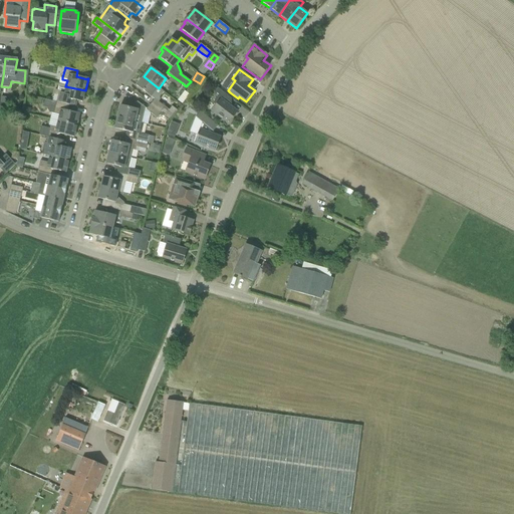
[(137,85),(145,92),(155,99),(151,104),(164,114),(171,120),(178,110),(172,106),(169,110),(159,102),(160,100),(160,97),(164,92),(159,88),(144,76),(137,85)]
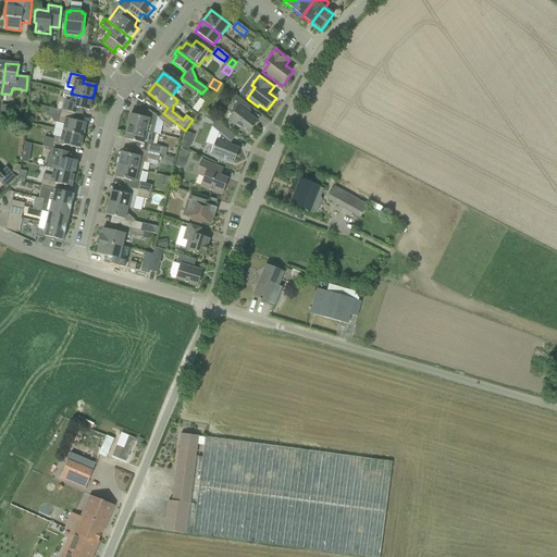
[(194,97),(198,90),(187,83),(183,88),(194,97)]
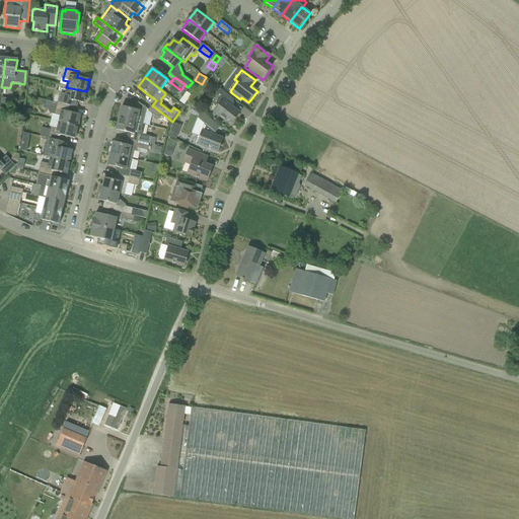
[(60,85),(58,91),(56,91),(53,102),(70,106),(76,108),(78,102),(83,104),(86,91),(66,87),(60,85)]
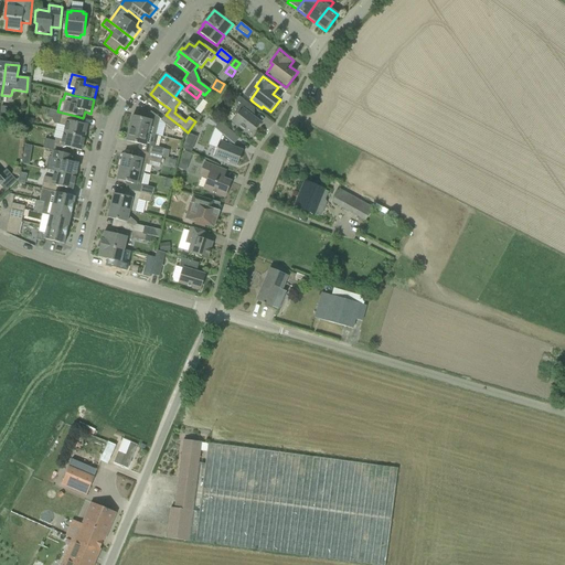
[(234,114),(237,116),(232,123),(251,137),(262,124),(251,115),(255,108),(235,94),(233,96),(236,99),(235,100),(241,105),(234,114)]
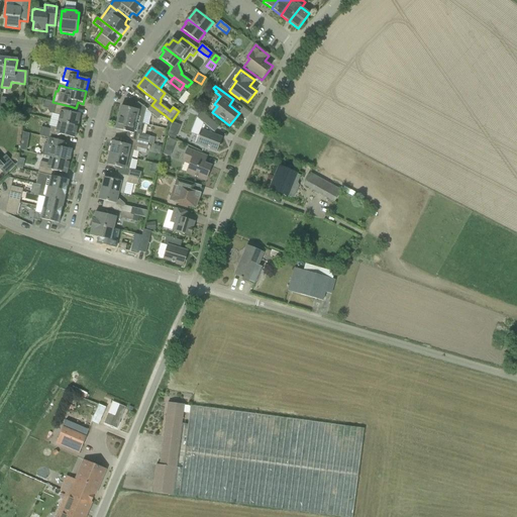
[(60,116),(58,122),(78,126),(81,114),(80,114),(80,115),(68,112),(70,106),(53,102),(45,100),(43,105),(42,108),(47,109),(47,110),(49,113),(60,116)]
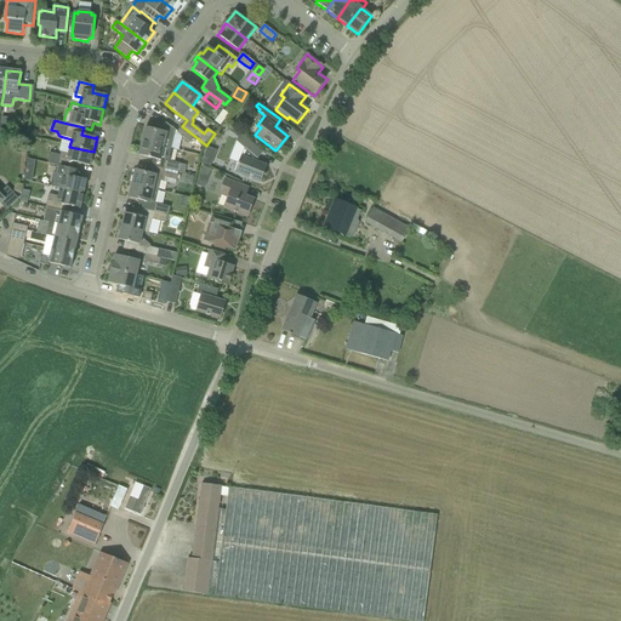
[(160,131),(157,131),(146,127),(142,142),(171,149),(176,131),(166,124),(160,131)]
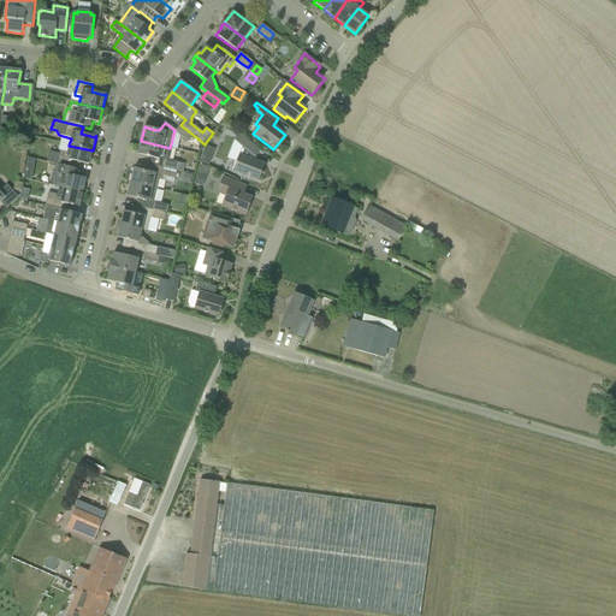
[(196,137),(181,125),(176,132),(188,141),(189,138),(193,142),(196,137)]
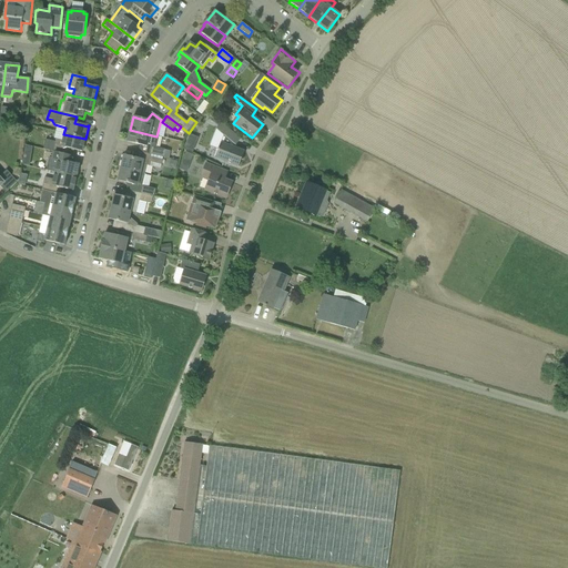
[(20,129),(21,120),(11,119),(9,127),(20,129)]
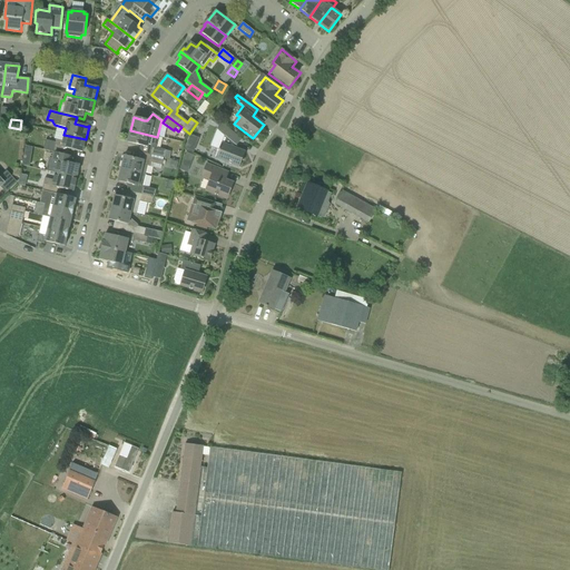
[(245,153),(235,149),(236,146),(242,139),(222,124),(219,127),(217,130),(222,134),(216,149),(218,149),(215,158),(239,167),(242,161),(244,160),(243,158),(245,153)]
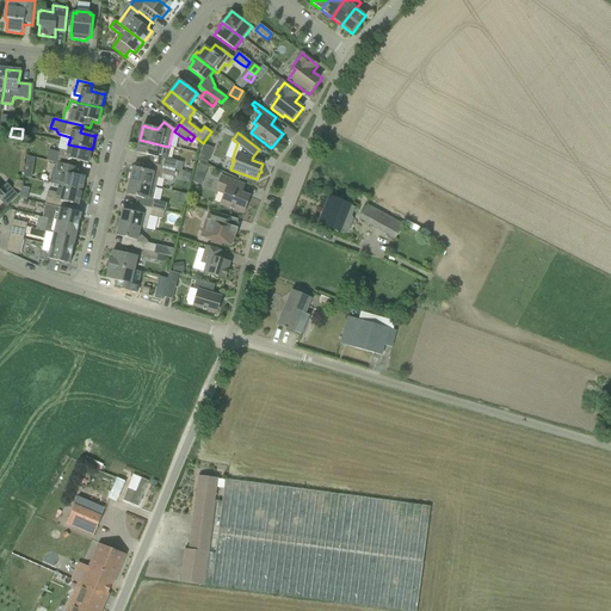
[(136,153),(150,156),(149,164),(176,170),(177,161),(168,160),(171,147),(168,147),(140,140),(136,153)]
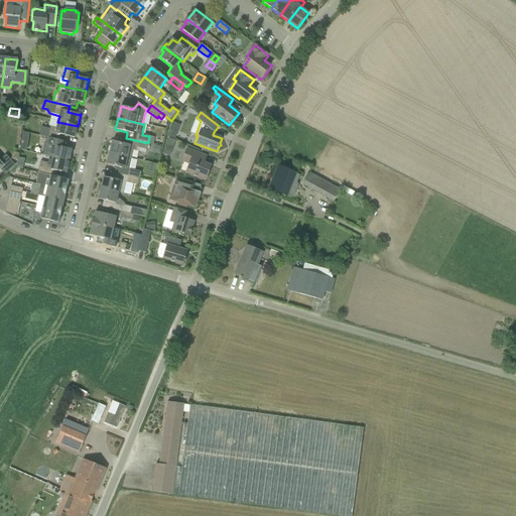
[(60,141),(62,136),(75,139),(78,126),(57,122),(56,128),(51,126),(50,129),(41,127),(39,136),(48,138),(60,141)]
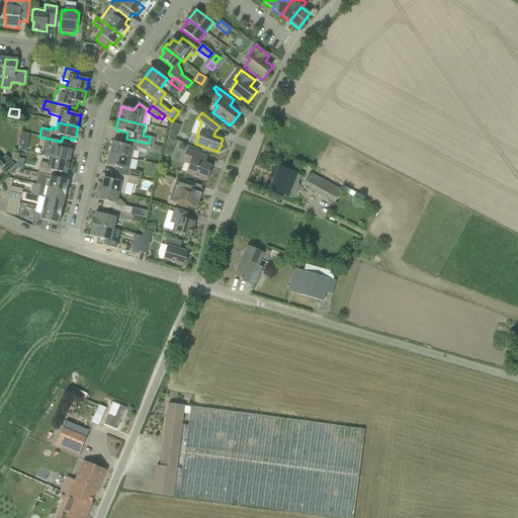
[(174,123),(170,136),(178,138),(182,126),(174,123)]
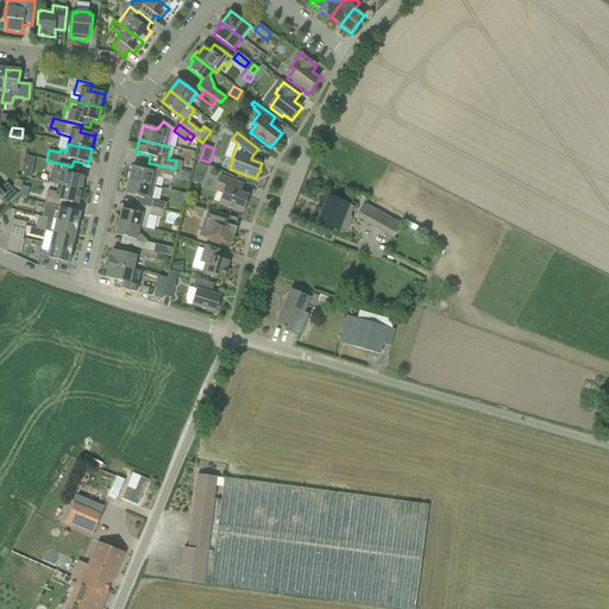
[(54,176),(61,177),(58,186),(82,190),(85,177),(77,175),(79,168),(71,167),(57,163),(54,176)]
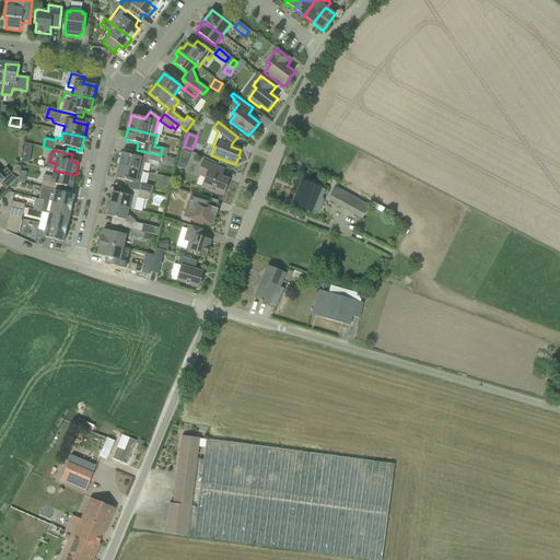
[(135,156),(132,156),(121,153),(118,166),(143,172),(146,164),(158,166),(161,155),(137,150),(135,156)]
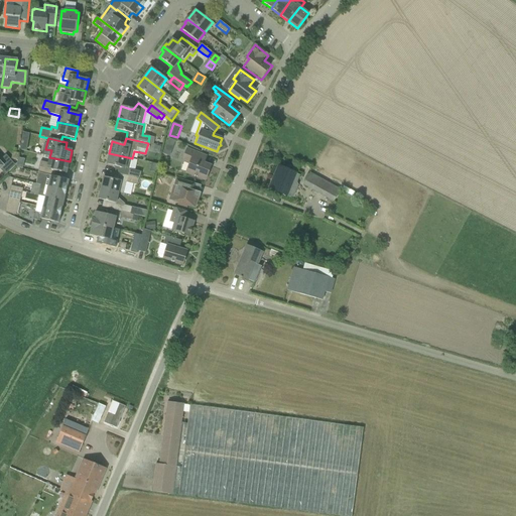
[(185,172),(196,176),(206,180),(211,166),(204,163),(206,157),(186,149),(181,161),(188,164),(185,172)]
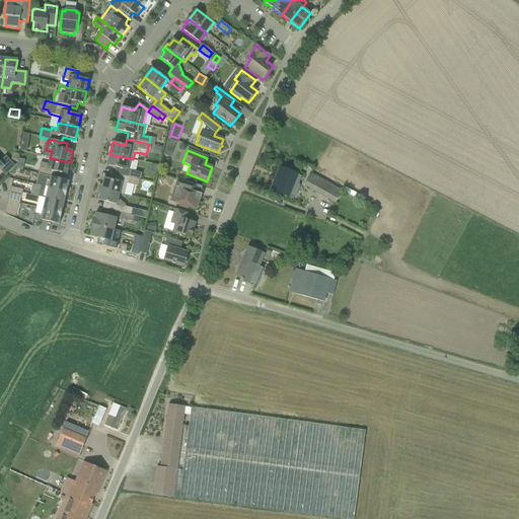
[(141,180),(142,173),(130,170),(133,159),(109,154),(107,165),(119,168),(117,174),(123,176),(123,175),(140,179),(141,180)]
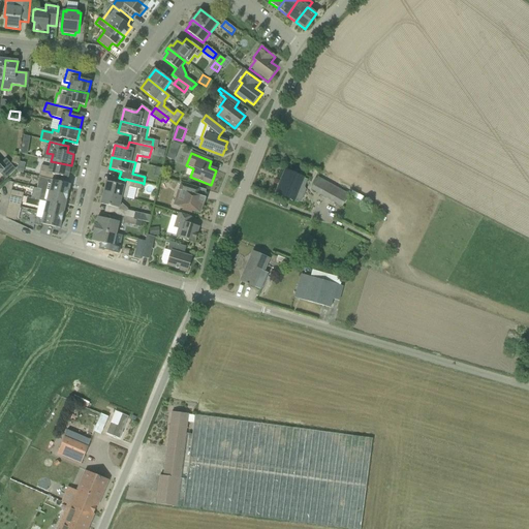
[(0,174),(5,180),(16,169),(6,159),(1,164),(0,163),(0,174)]
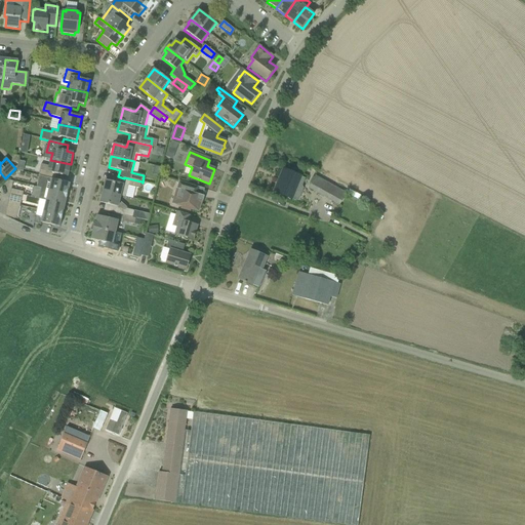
[(55,179),(56,174),(68,177),(71,164),(50,160),(48,166),(41,164),(38,176),(39,176),(55,179)]
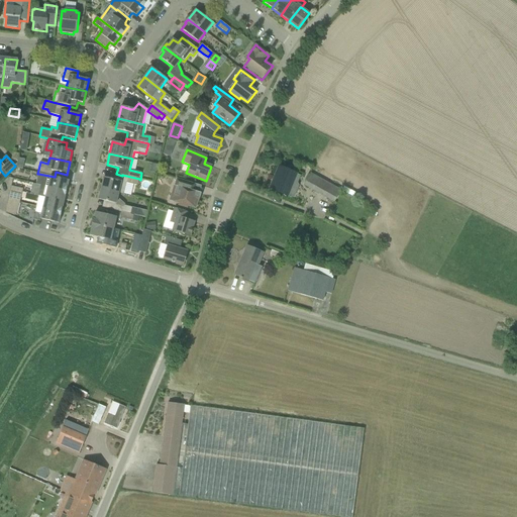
[(296,175),(297,174),(279,167),(276,175),(278,176),(273,190),(270,189),(270,190),(287,197),(291,198),(294,197),(298,186),(297,184),(300,177),(296,175)]
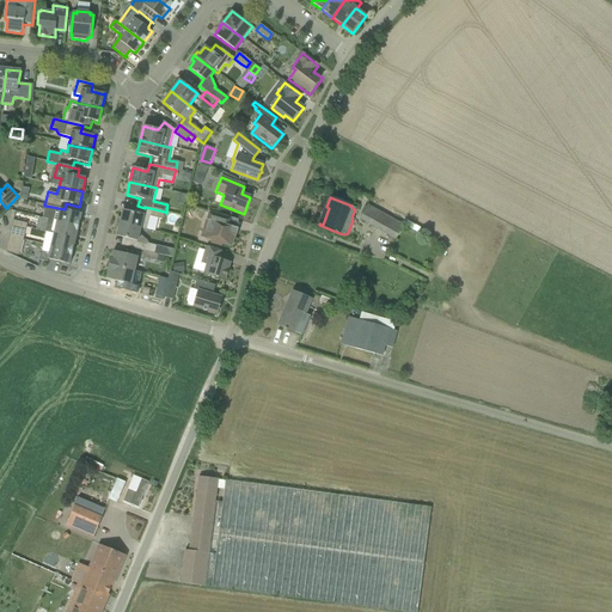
[(81,214),(65,210),(65,209),(46,206),(42,219),(48,220),(48,219),(79,227),(79,226),(81,214)]
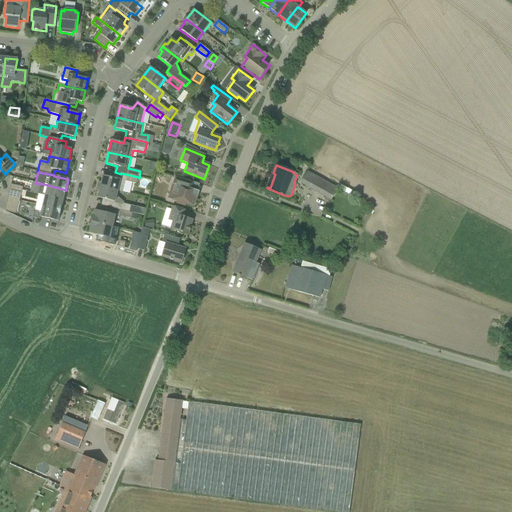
[(331,200),(338,189),(307,172),(301,184),(331,200)]
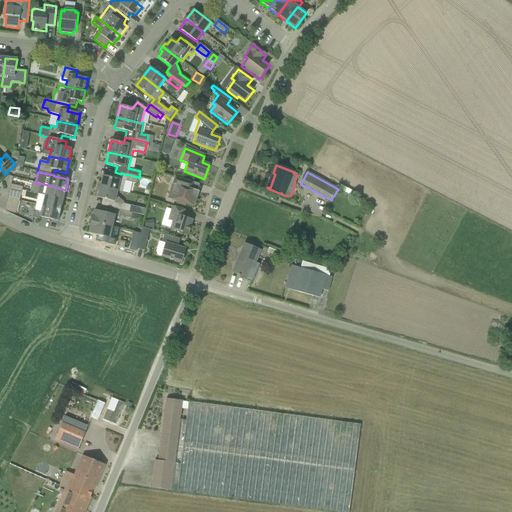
[(125,181),(126,181),(136,184),(138,177),(121,173),(121,174),(120,180),(103,176),(101,183),(98,182),(97,186),(118,191),(118,192),(122,193),(122,192),(125,181)]
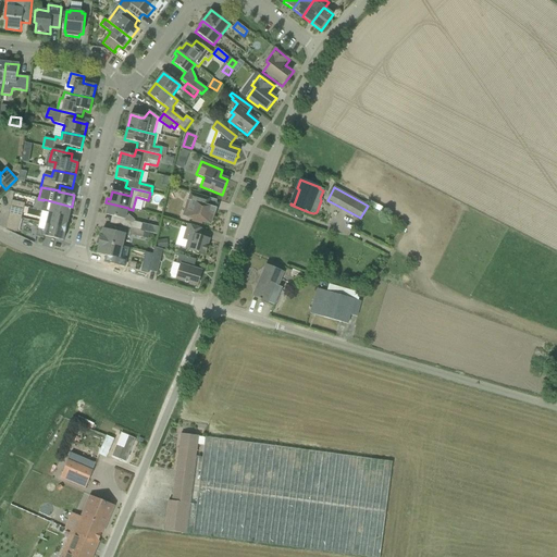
[(193,220),(192,222),(202,225),(202,224),(202,223),(211,225),(211,223),(212,219),(213,219),(217,209),(209,206),(211,199),(190,193),(188,200),(187,200),(182,217),(193,220)]
